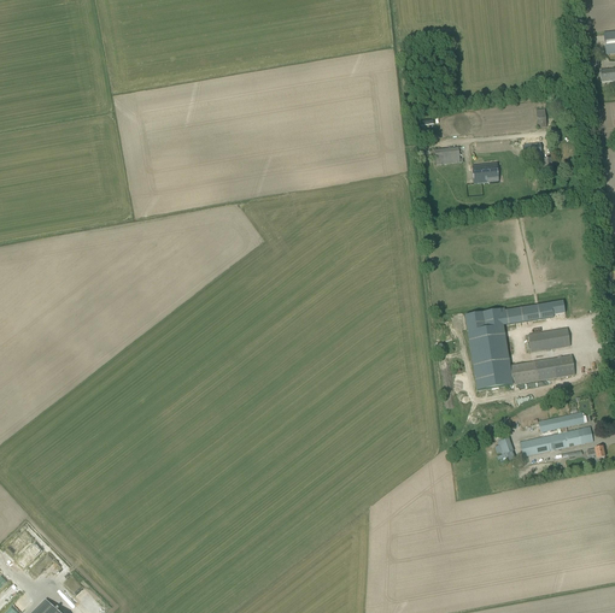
[(614,66),(602,69),(603,80),(614,78),(614,66)]
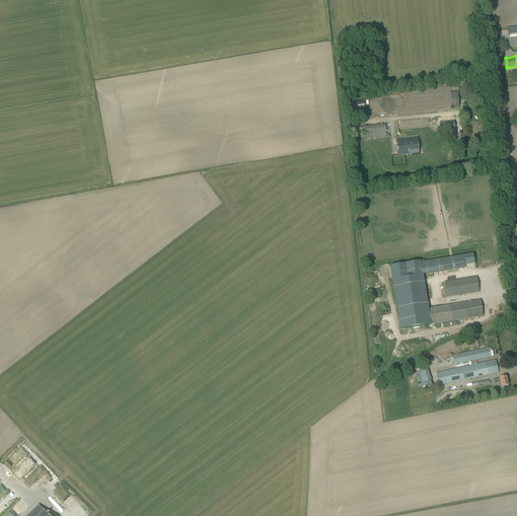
[(452,91),(454,105),(461,104),(459,90),(452,91)]
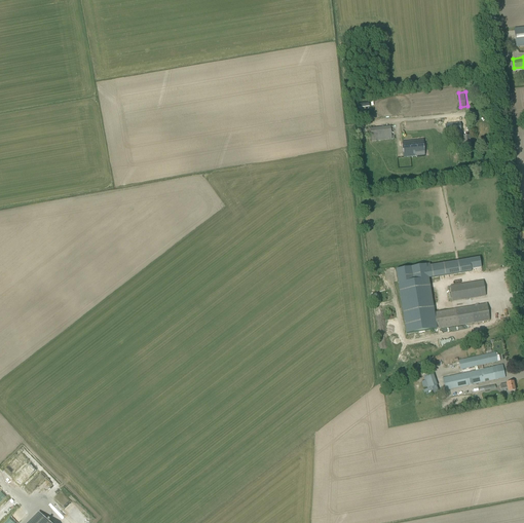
[(463,129),(462,120),(447,122),(448,131),(463,129)]
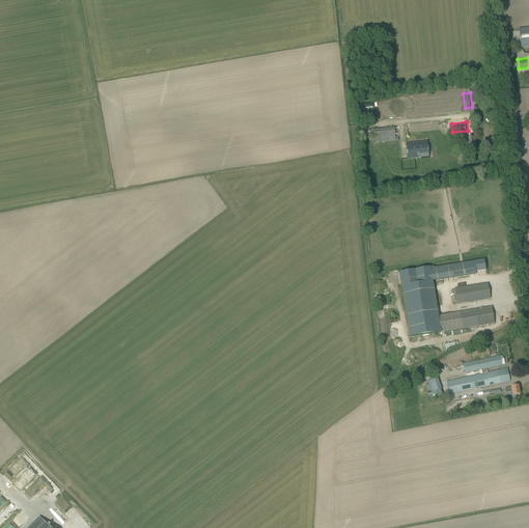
[(376,128),(377,140),(397,138),(396,126),(376,128)]
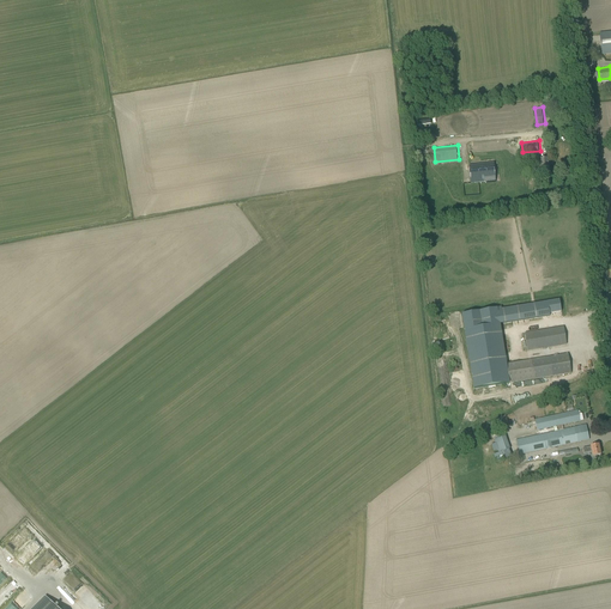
[(542,162),(543,170),(551,169),(550,156),(540,157),(536,157),(536,162),(542,162)]
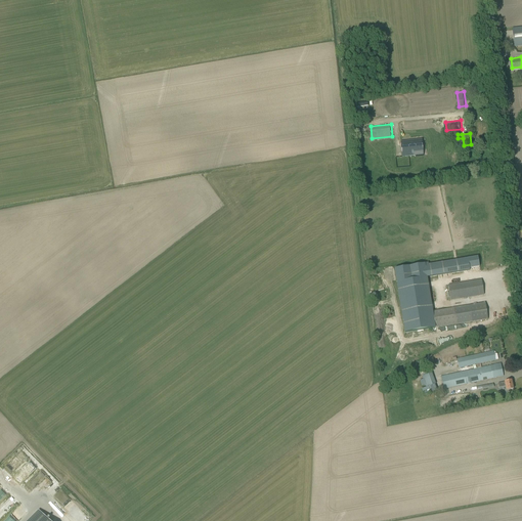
[(402,139),(404,155),(426,152),(424,137),(402,139)]
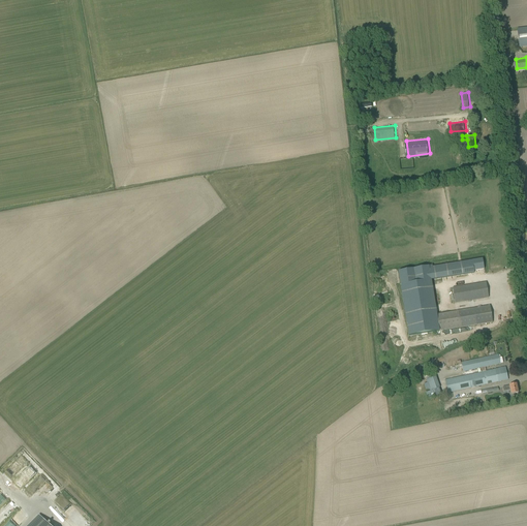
[(411,333),(441,329),(495,319),(492,303),(439,311),(434,278),(476,271),(476,269),(487,267),(485,257),(432,266),(431,264),(401,268),(411,333)]
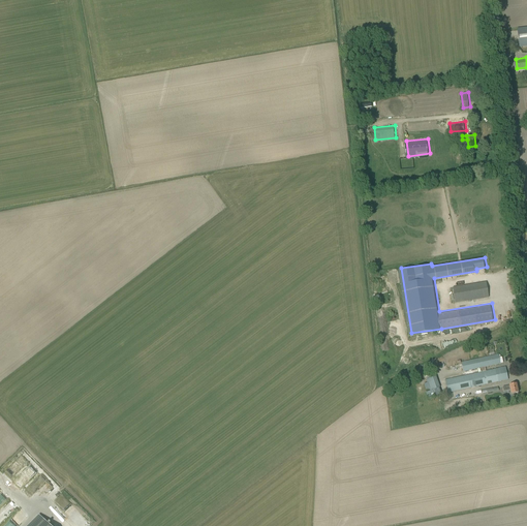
[(455,285),(457,300),(486,296),(490,295),(488,279),(483,280),(455,285)]
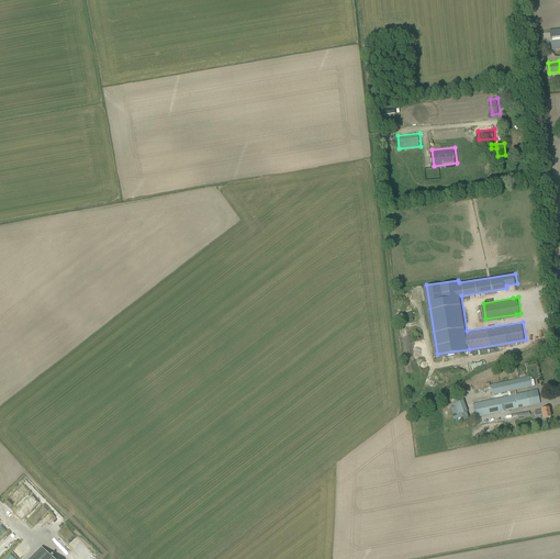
[(517,387),(534,383),(532,375),(492,382),(494,392),(513,388),(513,392),(474,401),(478,415),(541,401),(539,388),(518,392),(517,387)]
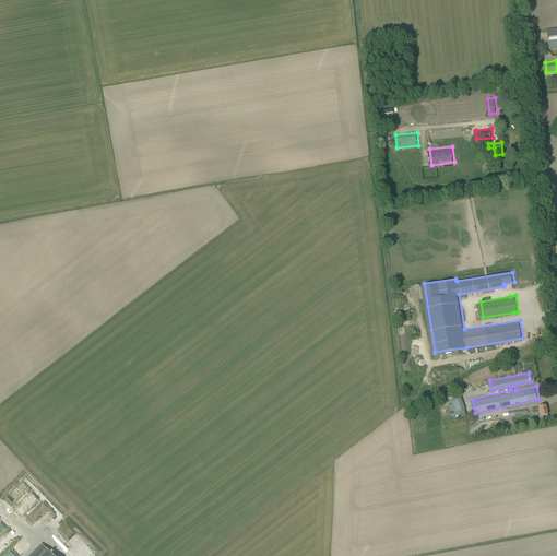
[(465,407),(467,407),(461,391),(454,393),(454,394),(451,394),(452,399),(453,402),(450,403),(452,409),(455,407),(457,411),(459,416),(467,413),(465,407)]
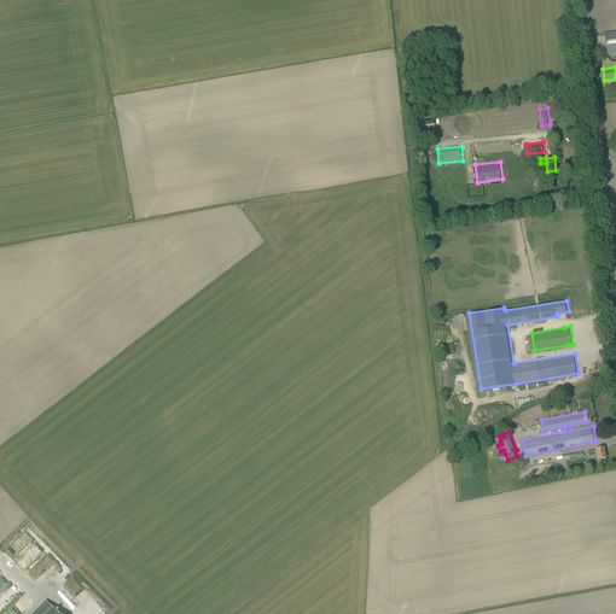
[(599,452),(599,457),(608,455),(606,445),(598,448),(590,449),(591,454),(599,452)]
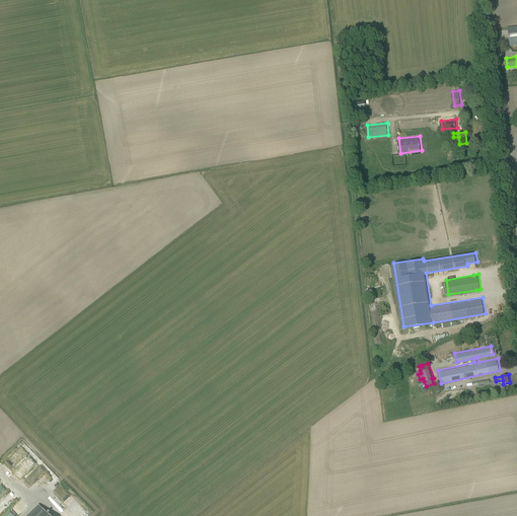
[(53,515),(40,503),(26,515),(53,515)]
